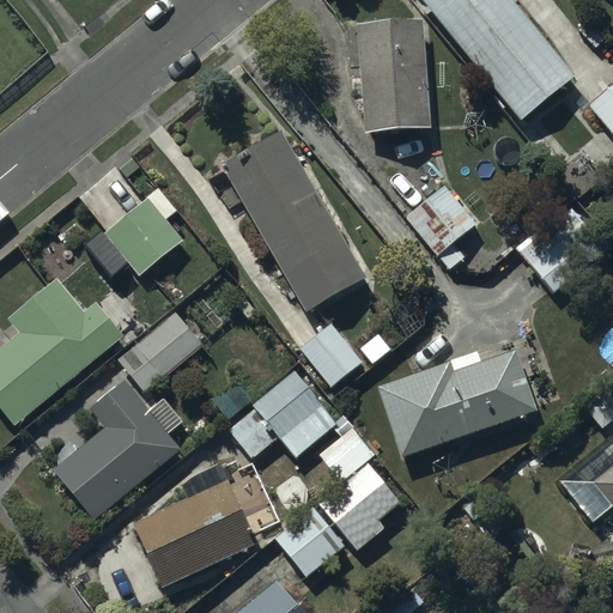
[(511,0),(420,0),(516,119),(571,73),(511,0)]
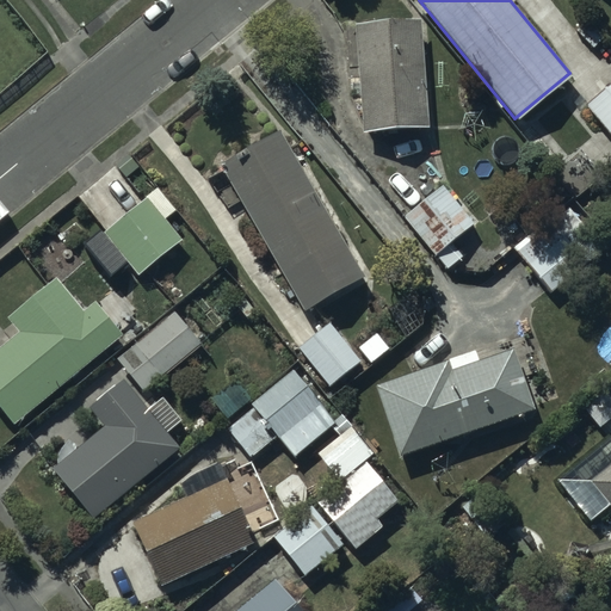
[(419,14),(352,19),(359,128),(426,124),(419,14)]
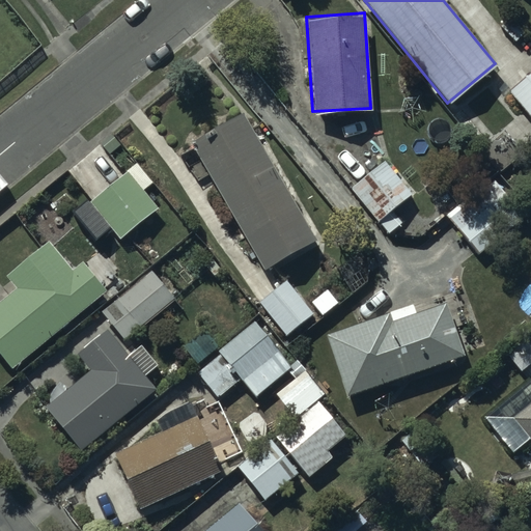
[(530,71),(508,89),(530,117),(530,71)]
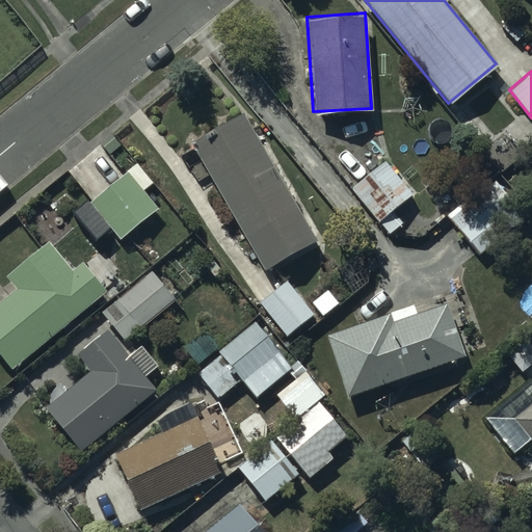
[(243,113),(192,142),(265,270),(317,240),(243,113)]
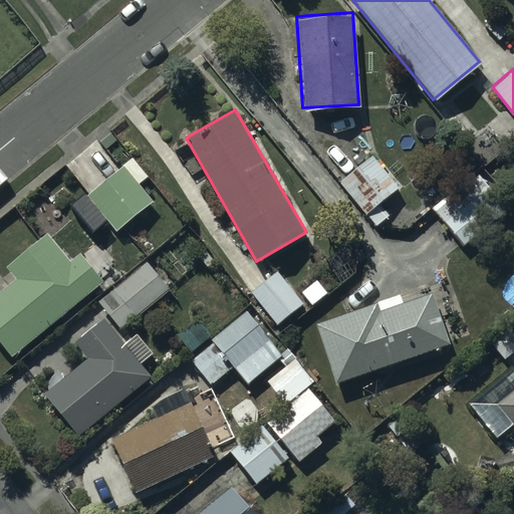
[(372,153),(339,180),(365,213),(366,212),(375,223),(388,213),(378,202),(399,186),(372,153)]
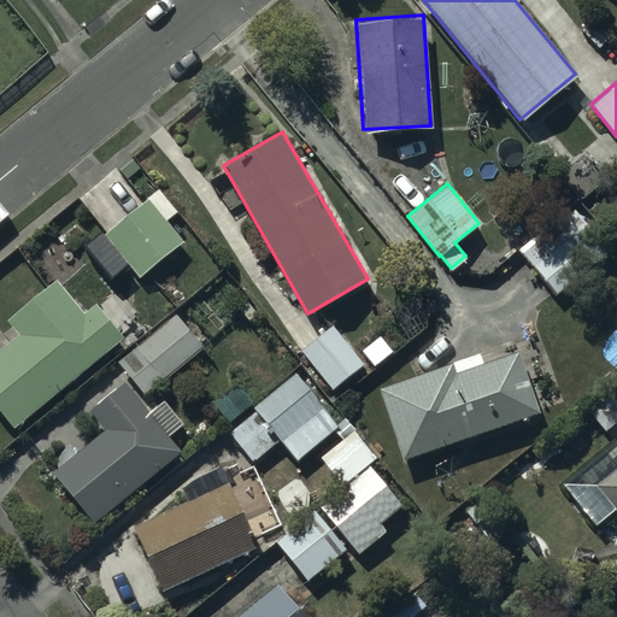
[(147,195),(104,231),(139,275),(182,240),(147,195)]
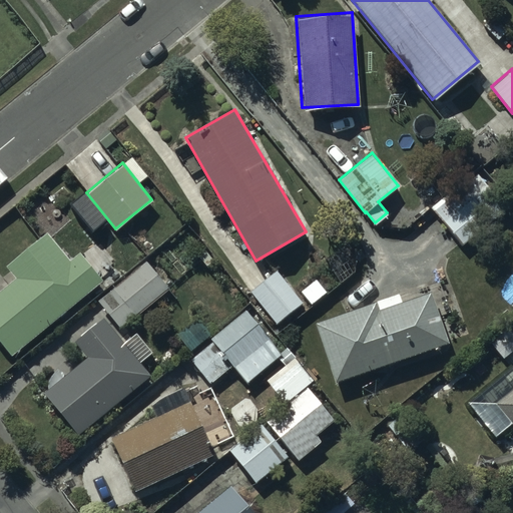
[(471,177),(431,210),(464,249),(503,216),(471,177)]
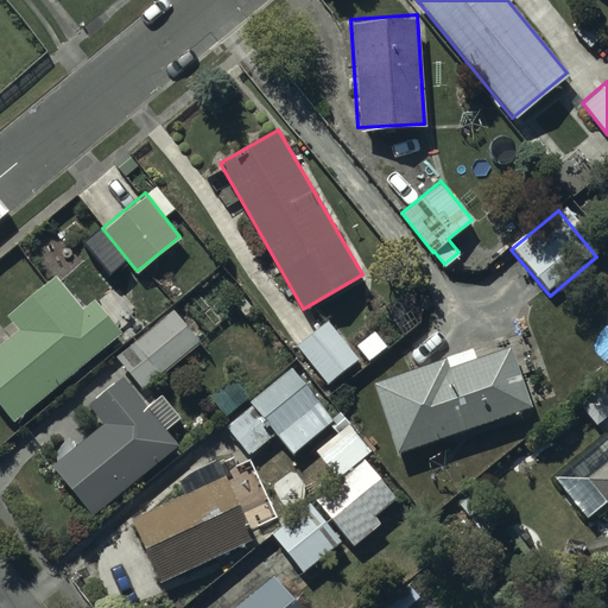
[(0,401),(14,420),(121,330),(95,299),(84,308),(56,274),(7,316),(18,329),(0,343),(0,401)]
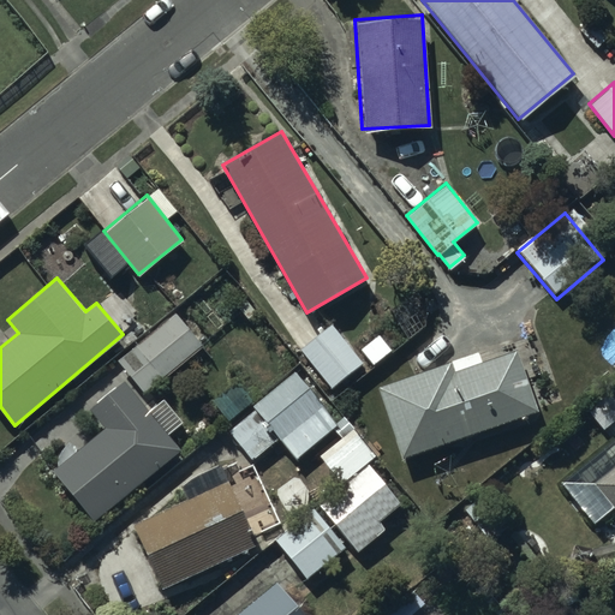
[(202,341),(175,310),(118,358),(144,389),(202,341)]
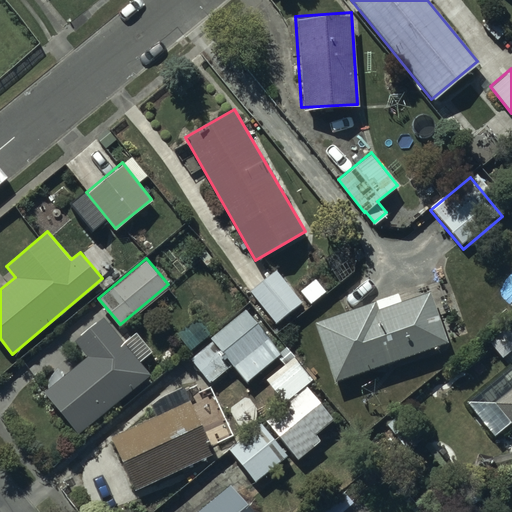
[(276,270),(250,291),(275,323),(302,302),(276,270)]
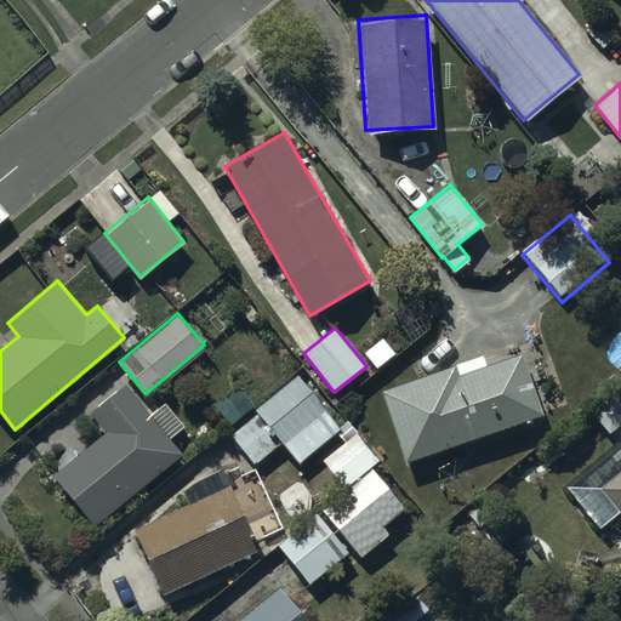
[(482,355),(379,389),(403,462),(539,416),(518,353),(485,364),(482,355)]
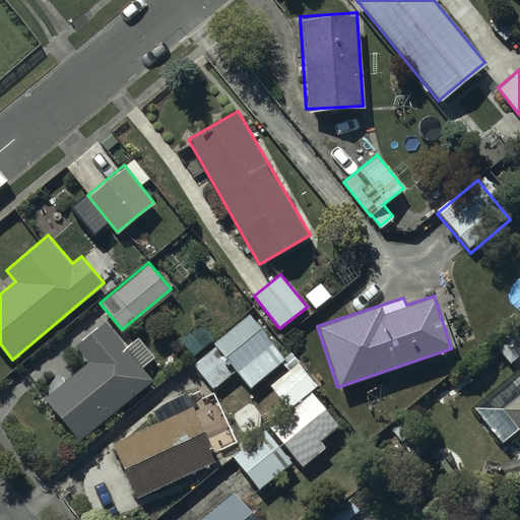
[(286,360),(249,314),(214,341),(216,344),(194,362),(213,386),(235,369),(251,388),(286,360)]
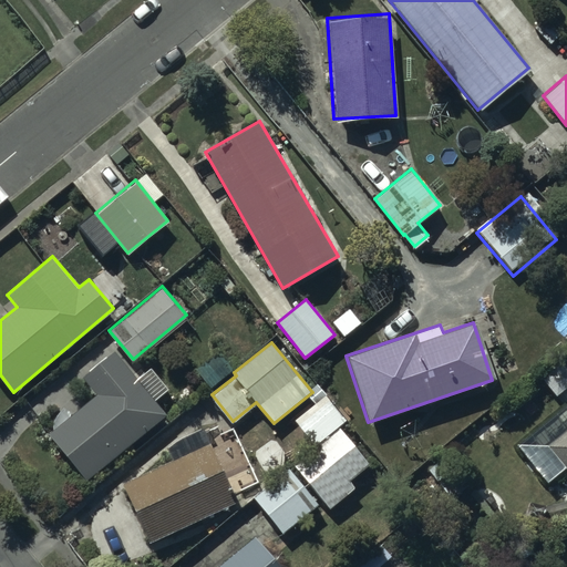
[(84,477),(163,413),(153,401),(169,388),(152,367),(136,379),(114,352),(83,378),(96,393),(48,434),(84,477)]
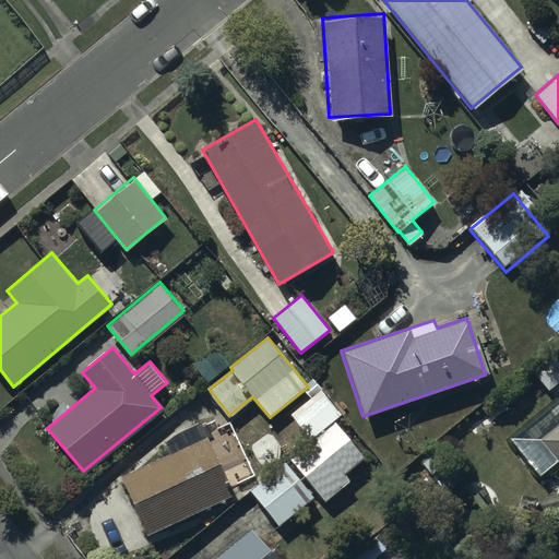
[(558,394),(509,437),(538,474),(555,461),(558,465),(558,394)]
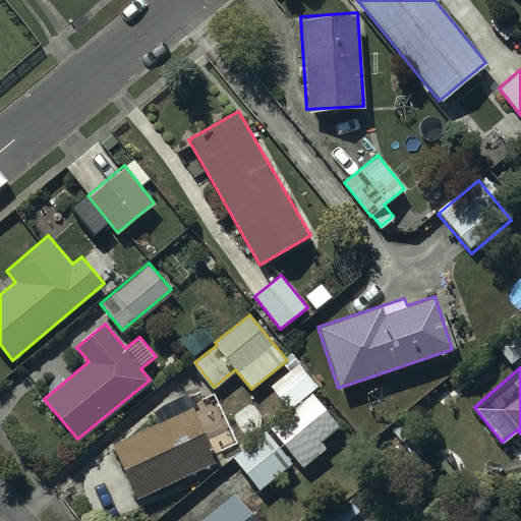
[(340,427),(312,394),(272,427),(304,467),(326,450),(321,443),(340,427)]
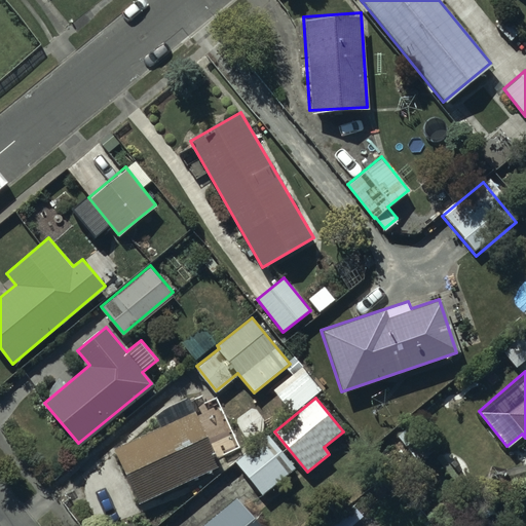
[(163,426),(114,449),(140,503),(219,466),(194,413),(185,417),(180,406),(158,416),(163,426)]
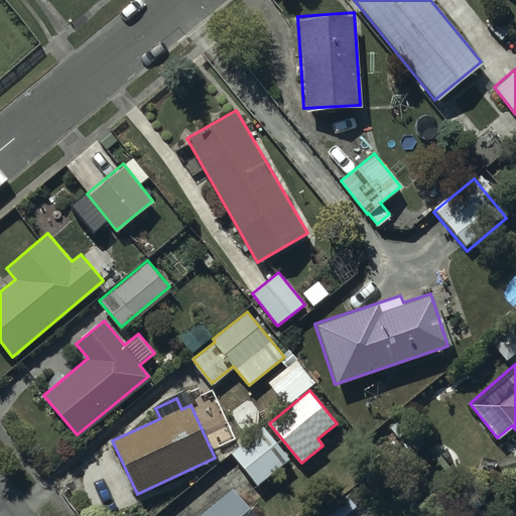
[(290,460),(263,426),(231,453),(257,486),(290,460)]
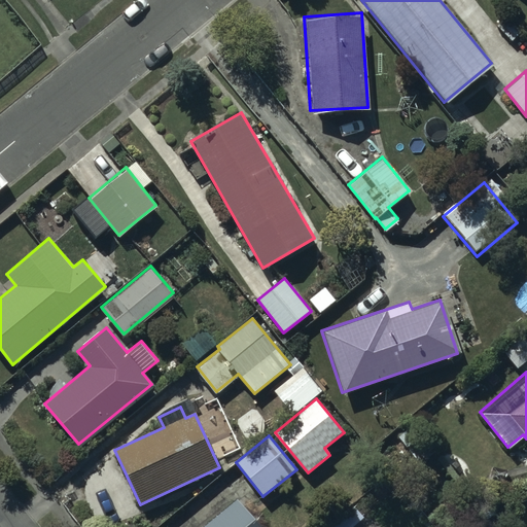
[(260,526),(236,497),(200,526),(260,526)]
